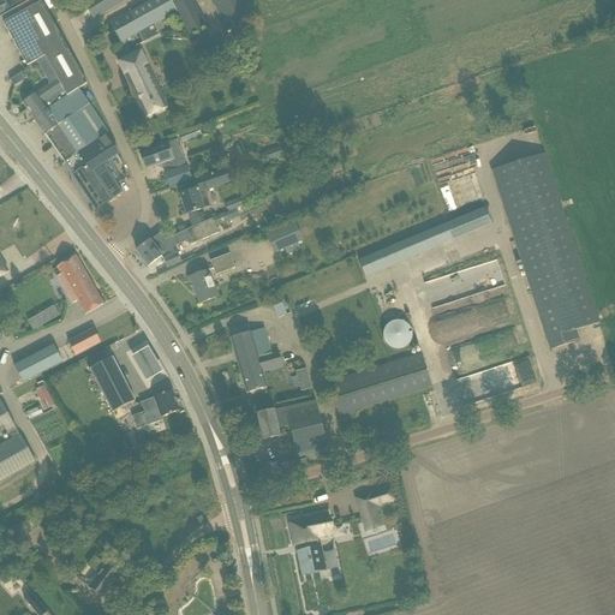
[(19,0),(0,0),(0,12),(21,1),(19,0)]
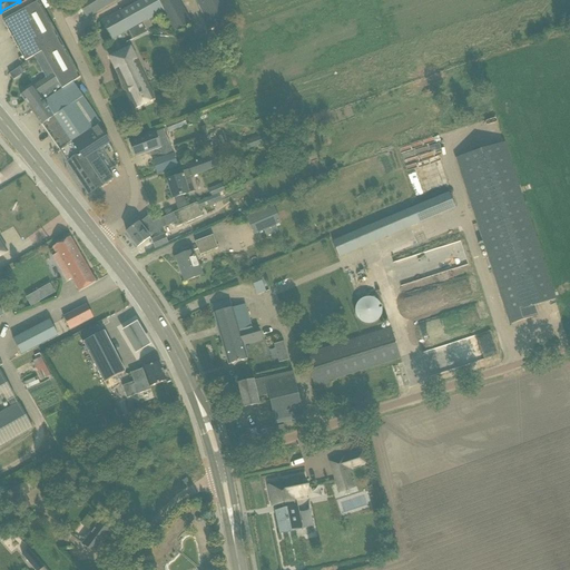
[(87,18),(117,0),(81,0),(78,3),(87,18)]
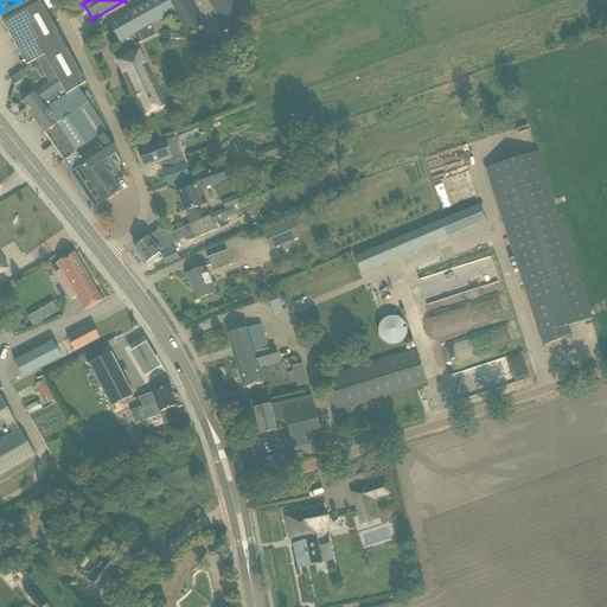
[(136,6),(107,23),(119,43),(136,33),(141,43),(158,34),(155,32),(152,25),(173,13),(186,36),(205,25),(191,0),(149,0),(138,7),(136,6)]
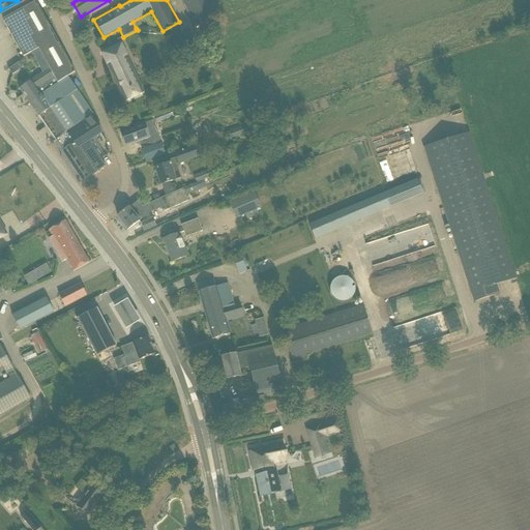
[(181,0),(195,30),(221,19),(212,0),(181,0)]
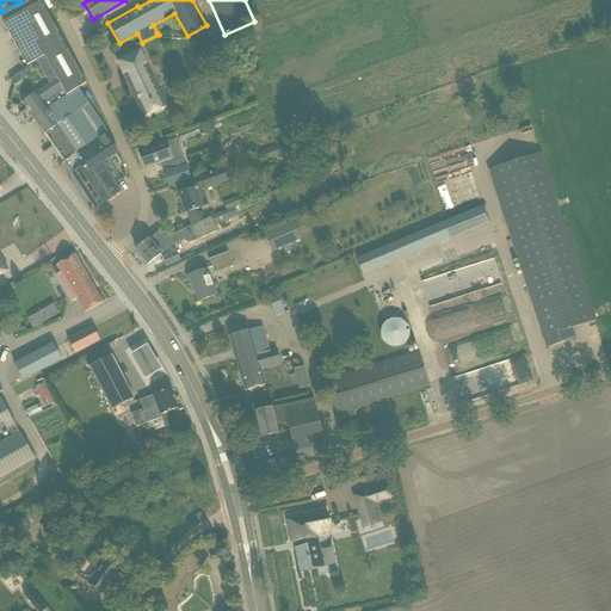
[(41,1),(2,24),(26,66),(36,60),(49,85),(59,79),(63,87),(53,94),(57,103),(34,118),(44,135),(45,134),(61,158),(63,161),(106,133),(100,121),(79,88),(81,87),(86,85),(69,55),(71,54),(41,1)]
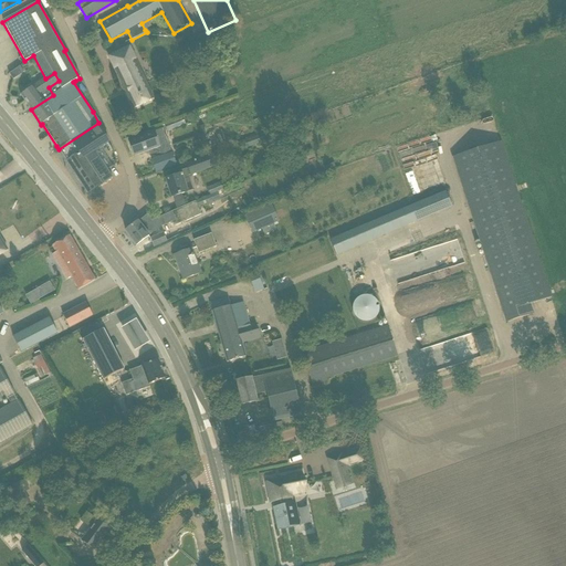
[(134,108),(154,100),(129,46),(108,56),(134,108)]
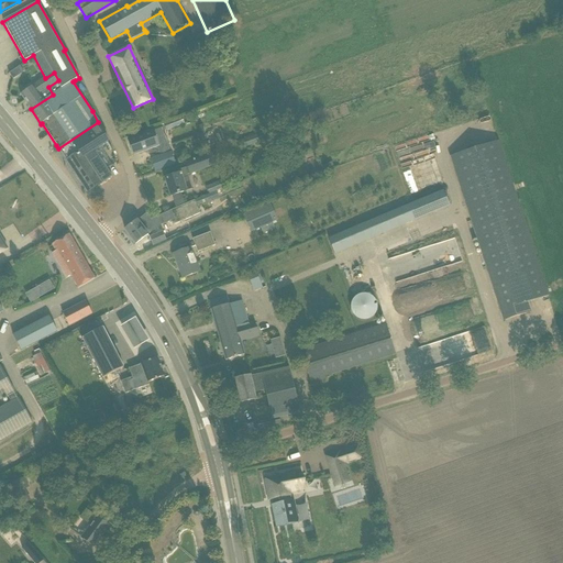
[(20,66),(9,73),(13,79),(24,72),(20,66)]
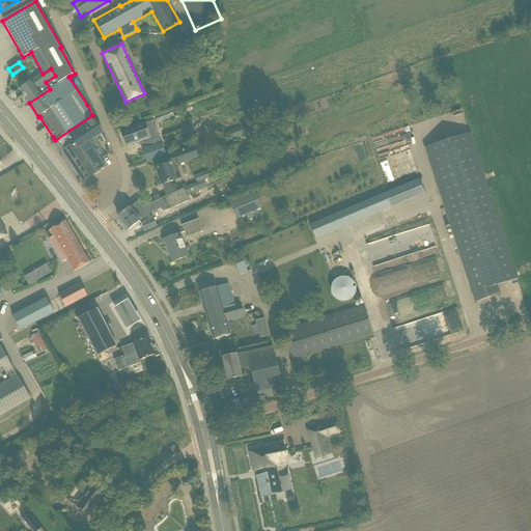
[(32,81),(20,89),(29,103),(50,89),(46,82),(55,76),(51,68),(43,74),(32,81)]
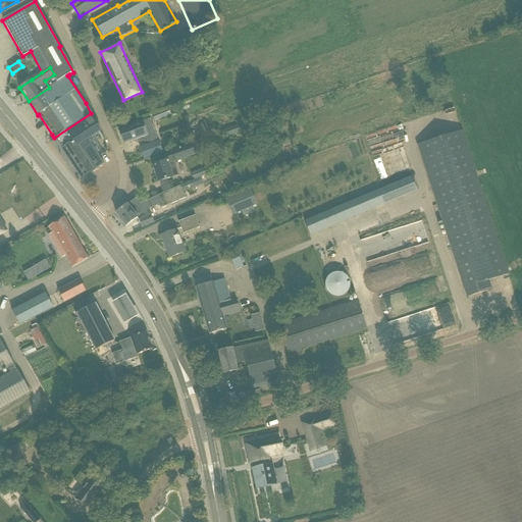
[(168,109),(151,115),(153,121),(170,114),(168,109)]
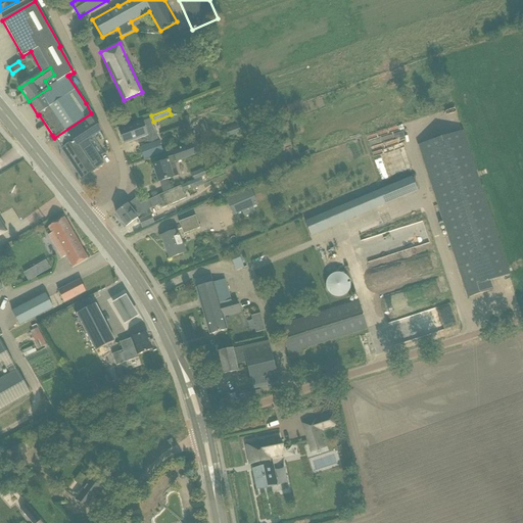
[(90,115),(54,139),(65,155),(88,140),(101,131),(90,115)]
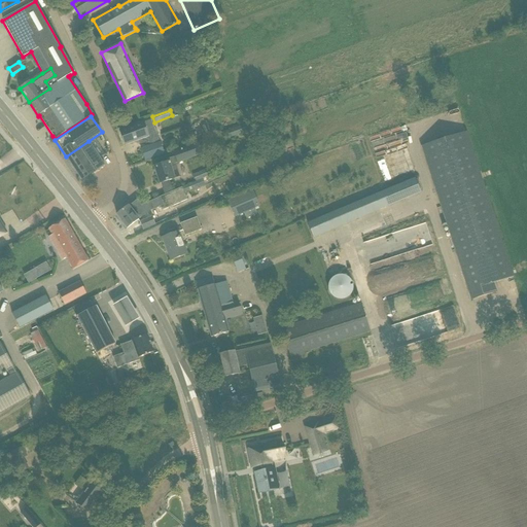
[(130,128),(120,132),(125,145),(135,141),(138,140),(139,143),(147,143),(157,137),(151,119),(143,123),(130,128)]
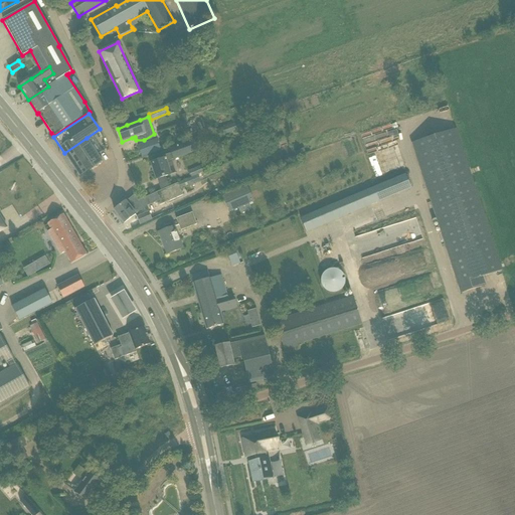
[(251,118),(233,124),(222,128),(224,135),(245,128),(244,127),(253,124),(251,118)]
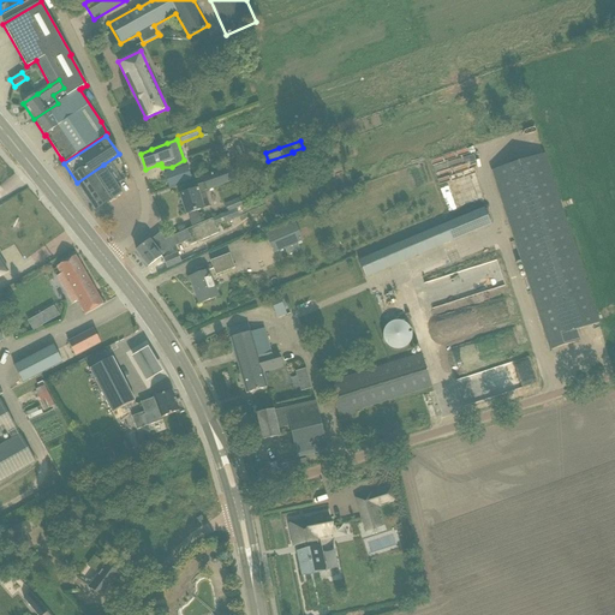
[(575,330),(598,323),(562,212),(544,154),(491,172),(501,202),(511,228),(545,339),(549,351),(578,341),(575,330)]
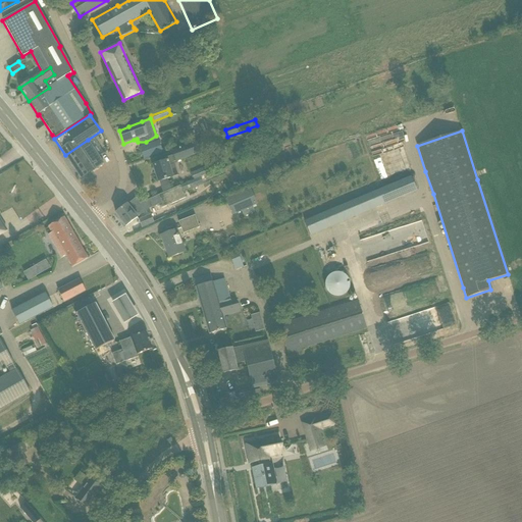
[(88,140),(65,155),(73,166),(82,178),(104,163),(99,156),(103,153),(94,140),(90,143),(88,140)]
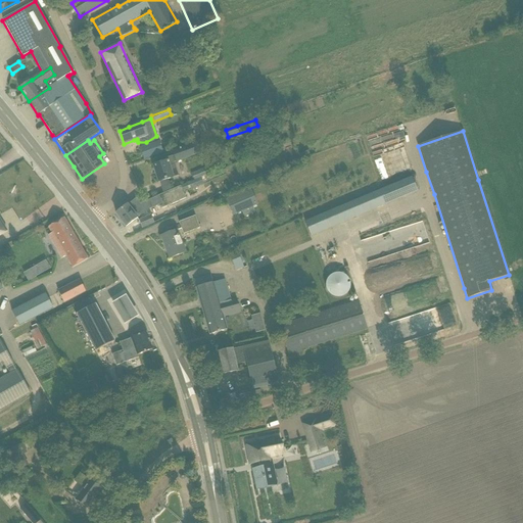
[(144,159),(162,153),(158,141),(140,148),(144,159)]
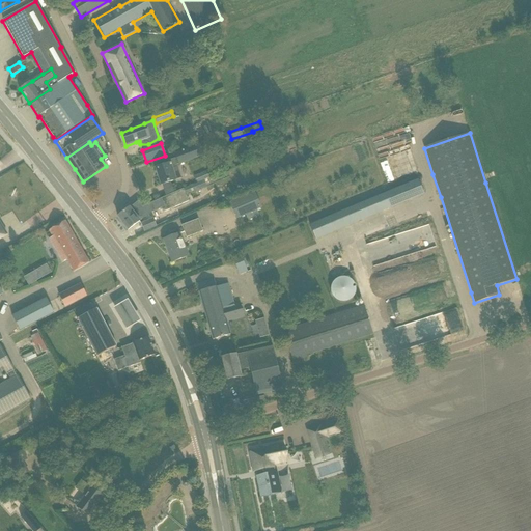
[(198,157),(199,158),(202,156),(199,145),(195,146),(176,154),(178,158),(175,159),(168,161),(169,164),(166,165),(156,168),(161,185),(171,182),(182,178),(176,164),(198,157)]
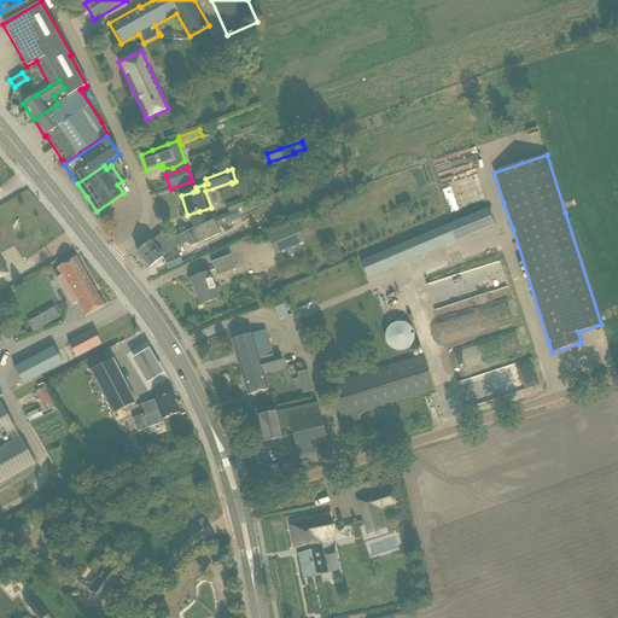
[(226,205),(229,213),(229,214),(238,210),(248,207),(245,198),(226,205)]
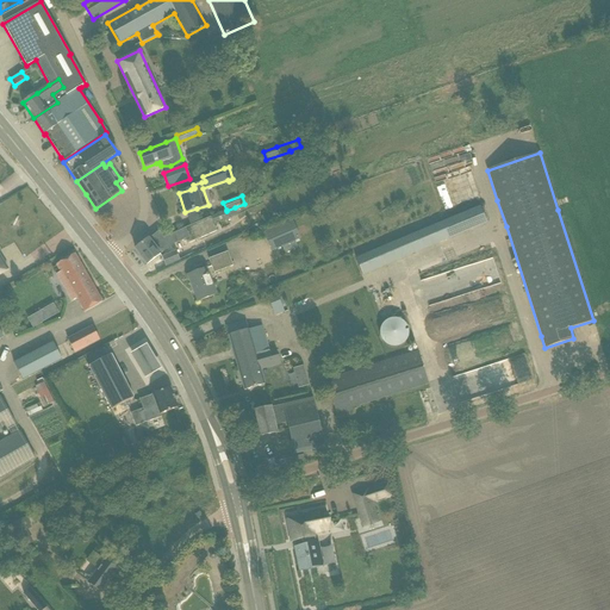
[(433,226),(355,260),(362,277),(440,243),(487,224),(480,206),(433,226)]
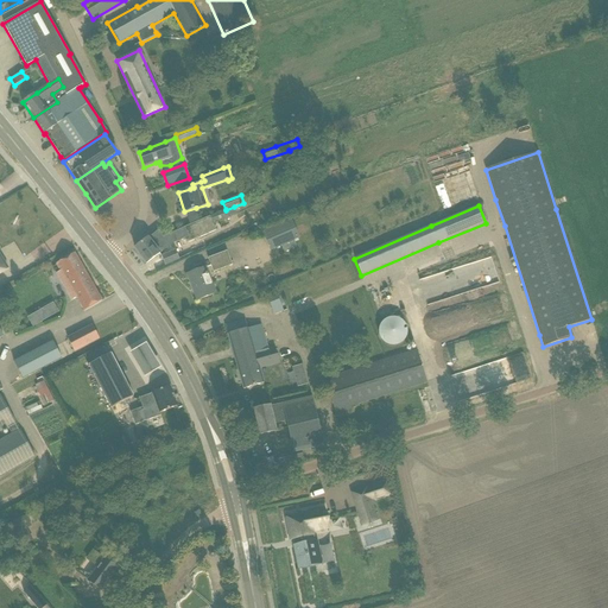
[(236,214),(234,207),(226,210),(208,217),(164,236),(159,230),(135,248),(146,264),(170,245),(169,244),(172,241),(173,244),(182,240),(184,245),(216,232),(213,223),(236,214)]
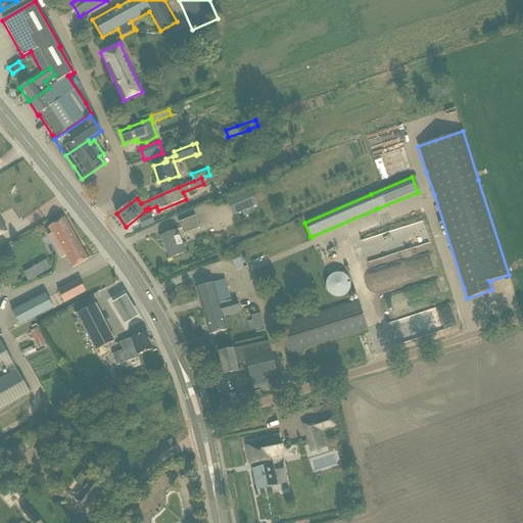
[(250,189),(226,200),(233,216),(242,211),(244,218),(255,212),(252,207),(257,205),(250,189)]
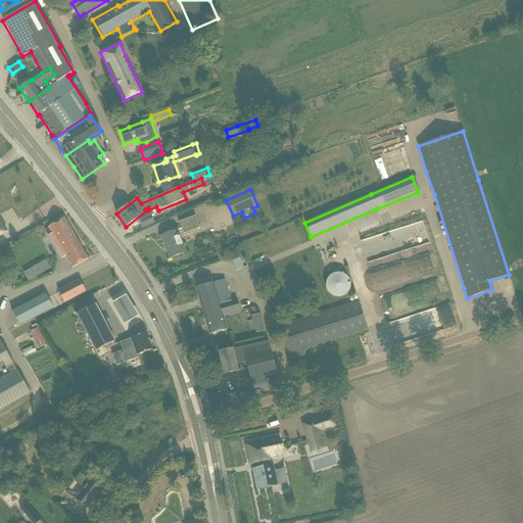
[(174,207),(152,217),(154,223),(176,214),(174,207)]
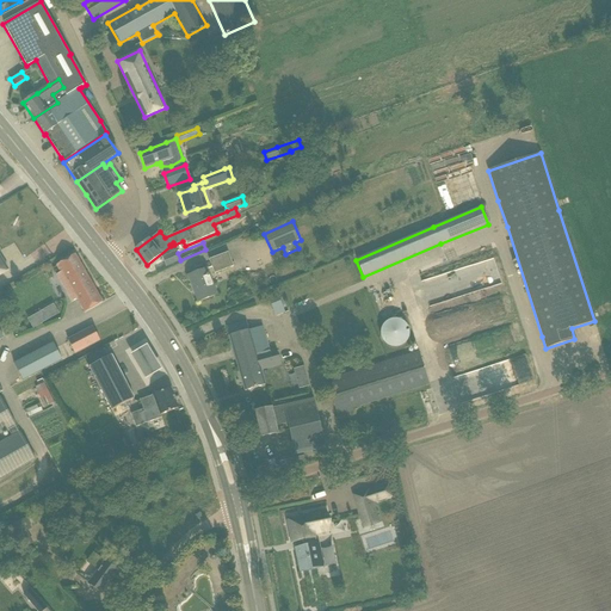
[(177,252),(162,258),(166,266),(180,260),(177,252)]
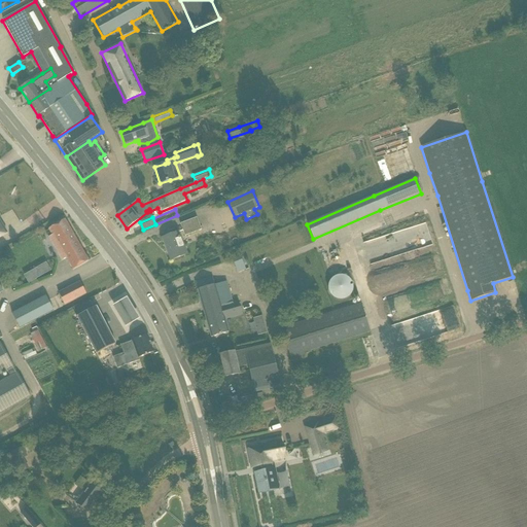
[(185,236),(201,230),(197,218),(180,224),(185,236)]
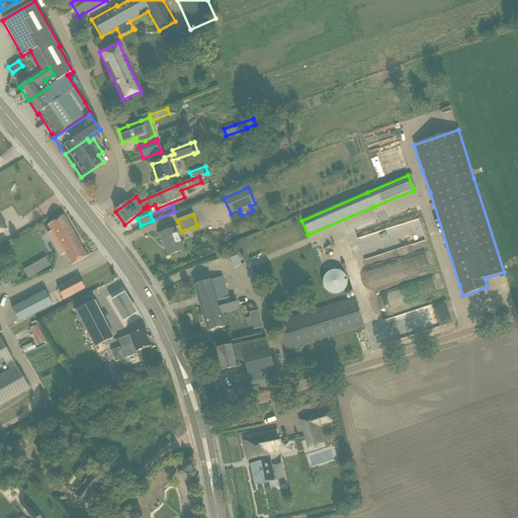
[(52,231),(47,234),(61,256),(65,254),(72,265),(87,256),(64,216),(49,225),(52,231)]
